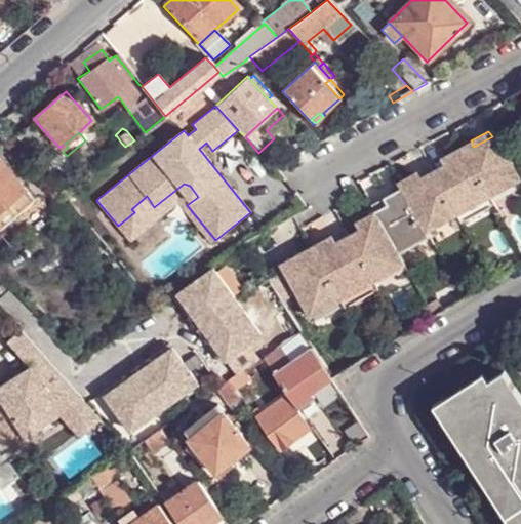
[(471,140),(457,148),(486,198),(517,182),(494,140),(492,136),(474,147),(471,140)]
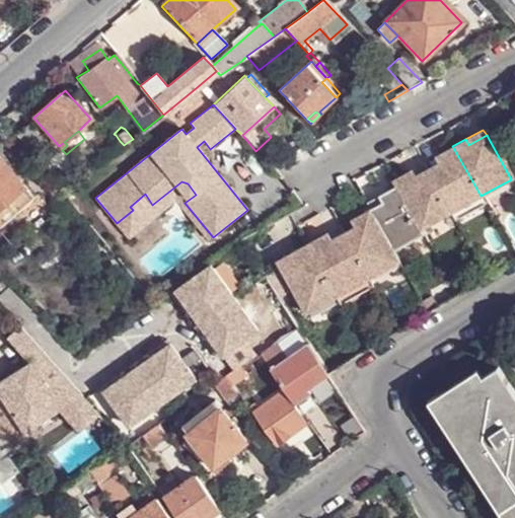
[(113,147),(117,151),(124,145),(120,141),(113,147)]
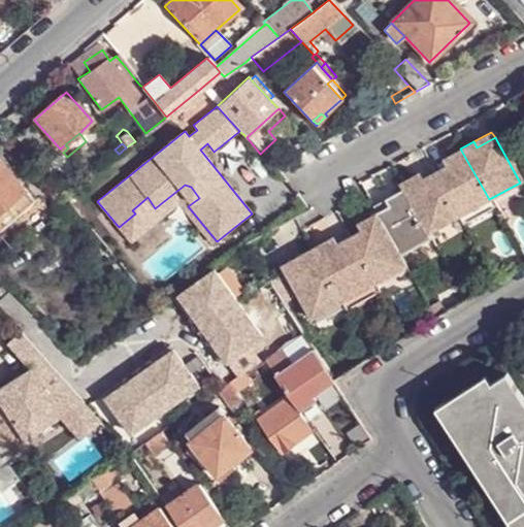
[(444,166),(431,173),(456,218),(489,199),(460,149),(448,156),(451,162),(444,166)]
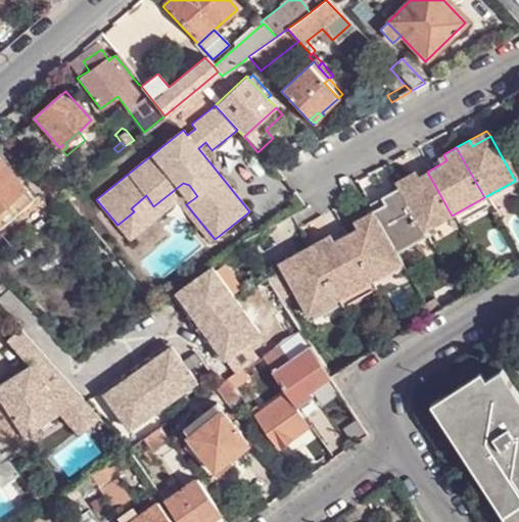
[(443,154),(436,158),(439,164),(446,160),(443,154)]
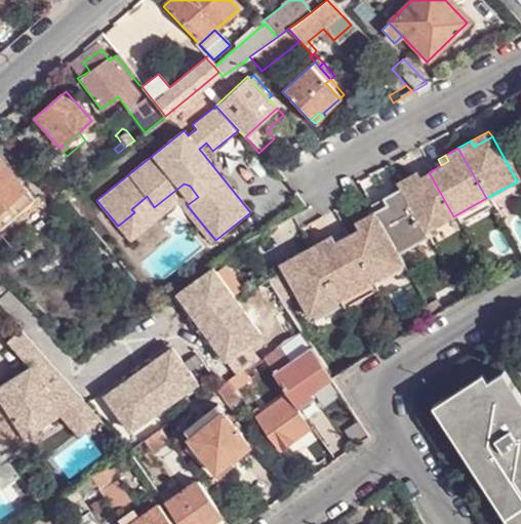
[(0,229),(33,201),(0,163),(0,229)]
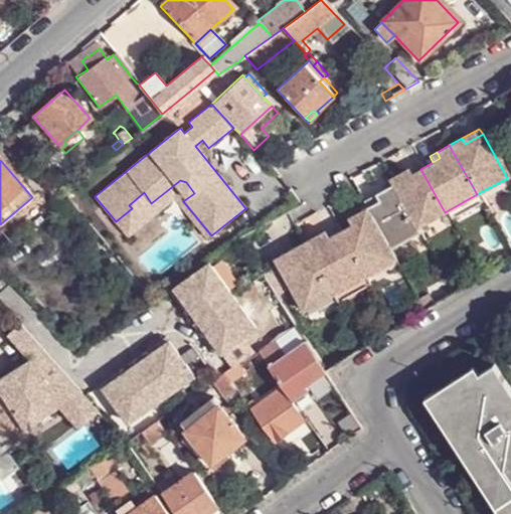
[(387,180),(390,186),(414,228),(445,212),(420,169),(410,175),(403,178),(400,172),(387,180)]
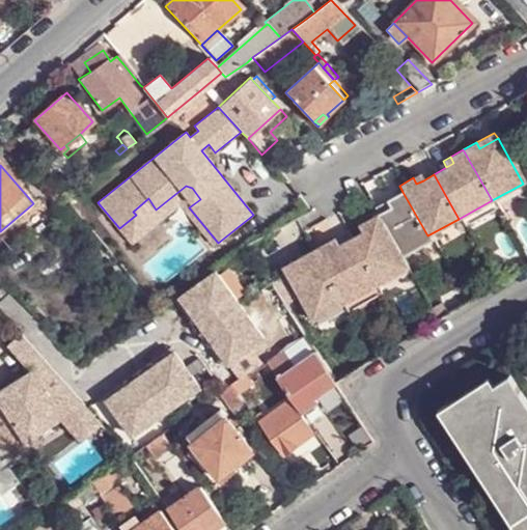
[(420,174),(413,177),(416,184),(423,180),(420,174)]
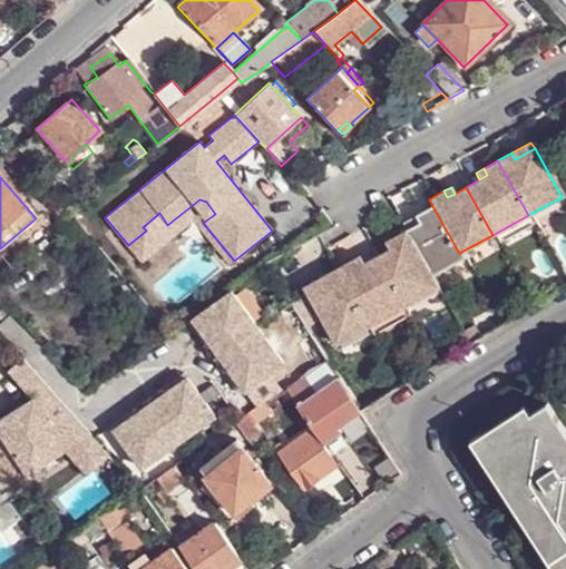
[(227,266),(234,261),(203,223),(215,214),(206,202),(199,199),(167,225),(159,213),(143,227),(146,231),(128,245),(142,263),(193,223),(227,266)]
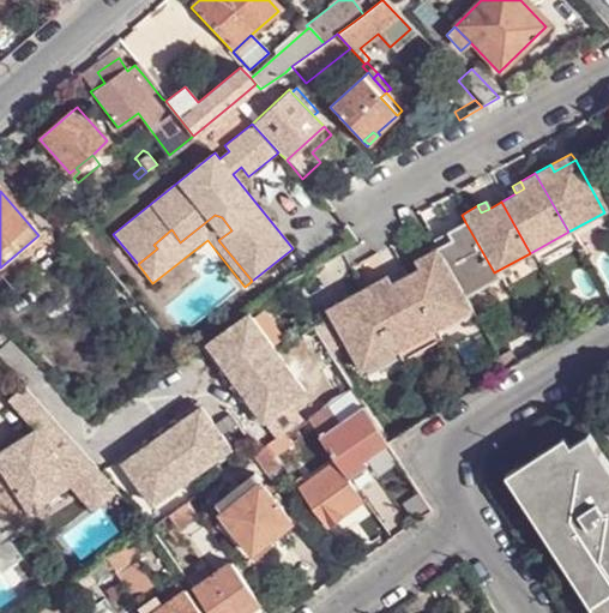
[(456,239),(434,251),(460,299),(498,280),(494,272),(465,222),(451,230),(456,239)]
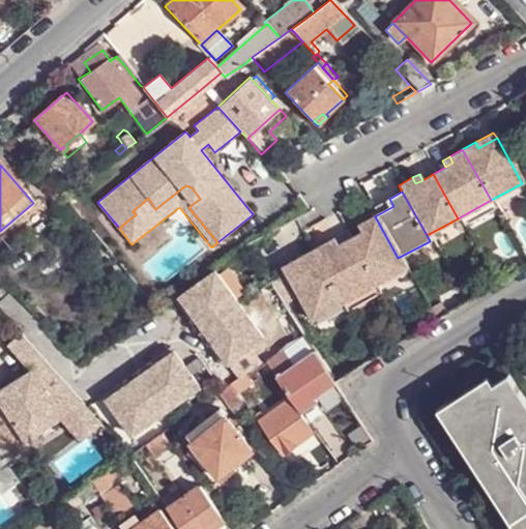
[(389,199),(371,209),(375,216),(393,206),(389,199)]
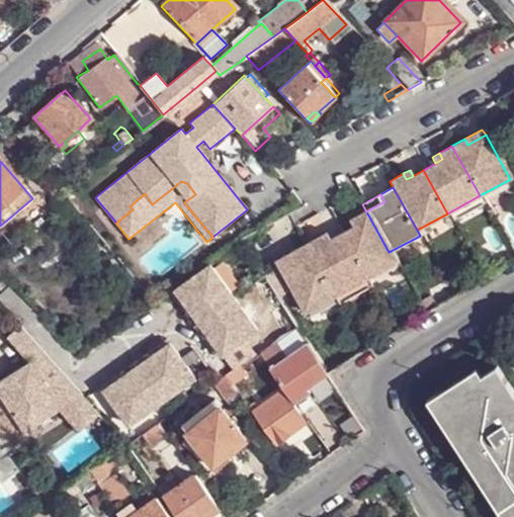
[(480,195),(447,213),(451,222),(484,203),(480,195)]
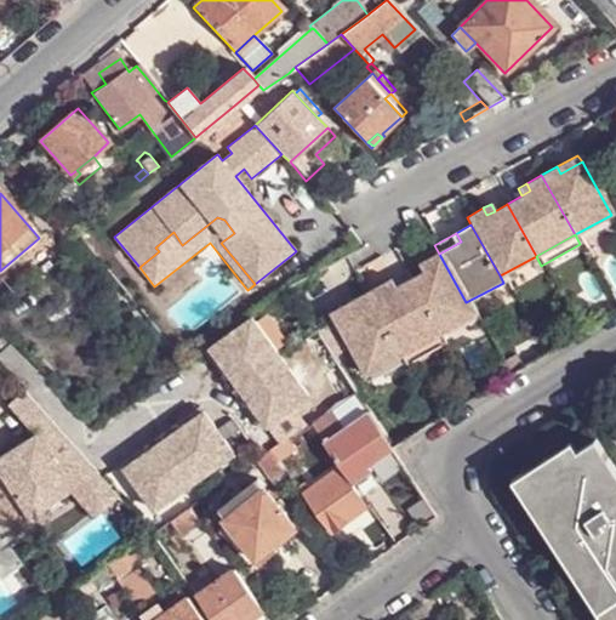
[(421,274),(406,282),(438,336),(473,316),(466,302),(439,254),(423,262),(428,271),(421,274)]
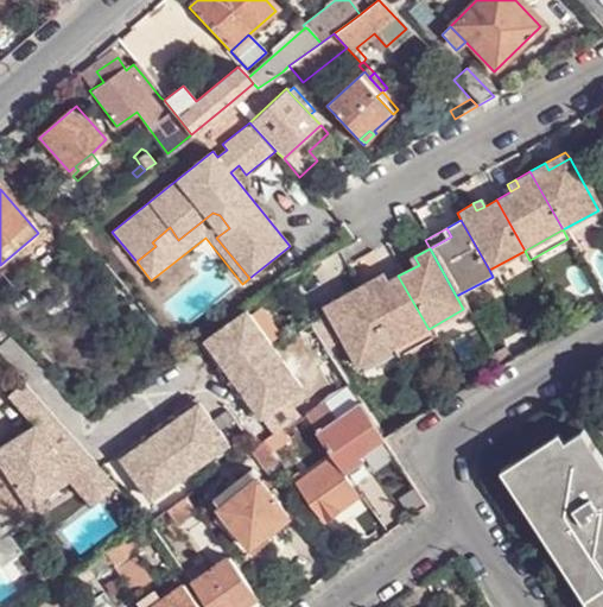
[(30,259),(36,266),(44,259),(38,252),(30,259)]
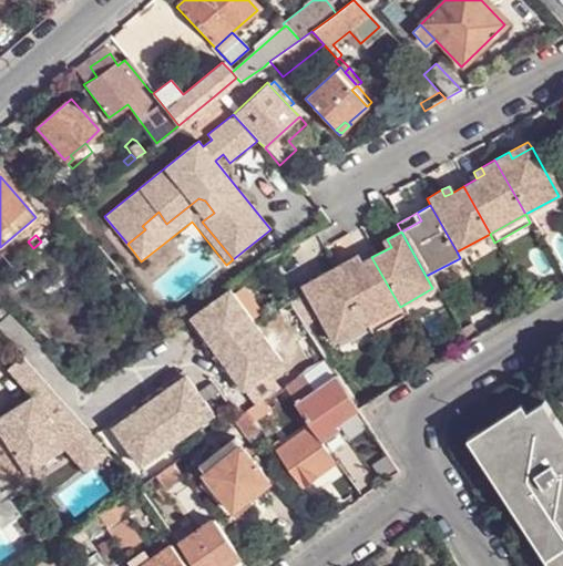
[(387,239),(380,243),(385,250),(391,247),(387,239)]
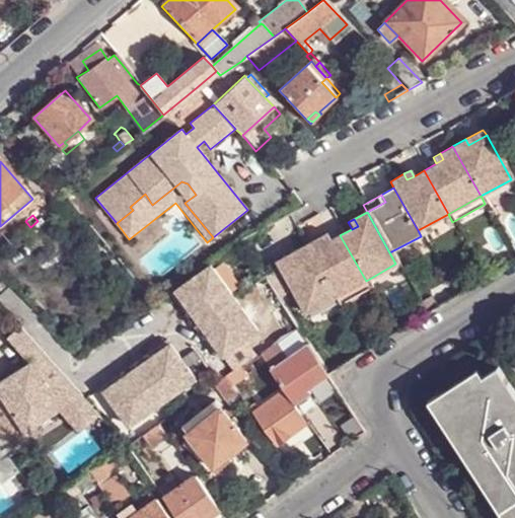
[(317,239),(304,246),(333,299),(366,281),(340,235),(328,241),(321,245),(317,239)]
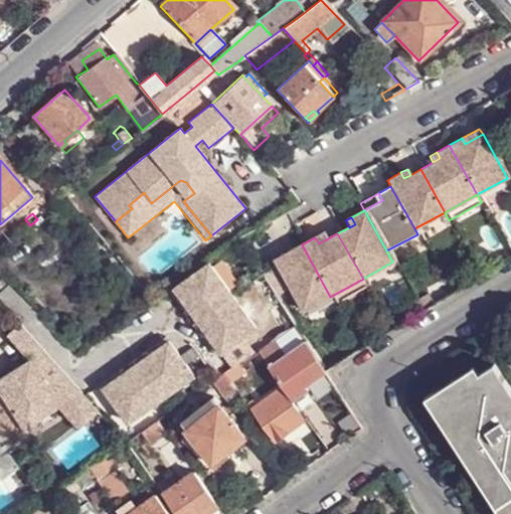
[(315,237),(319,243),(326,239),(322,233),(315,237)]
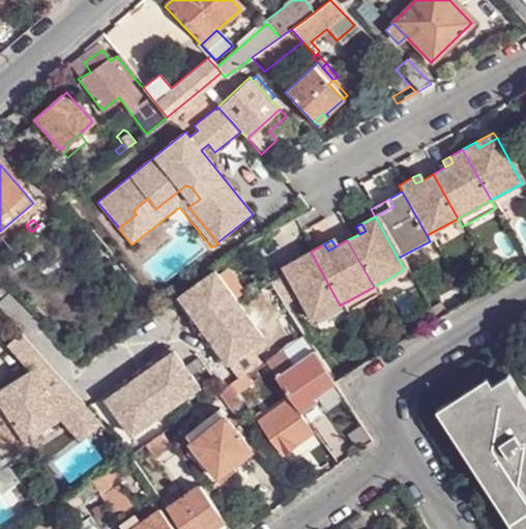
[(301,265),(284,275),(311,322),(340,305),(311,252),(298,259),(301,265)]
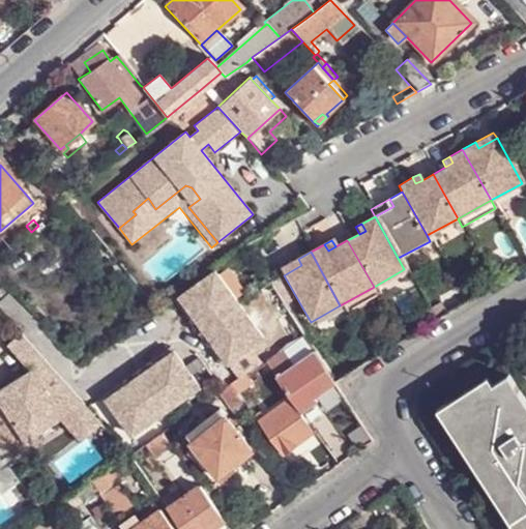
[(284,275),(301,265),(298,259),(281,268),(284,275)]
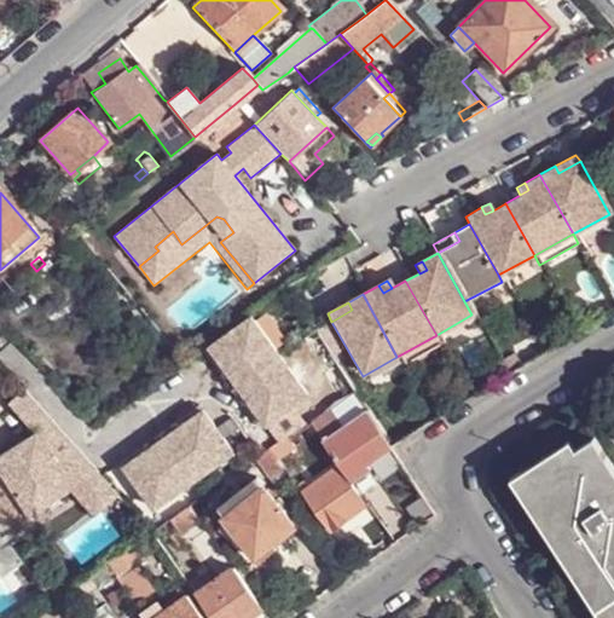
[(276,358),(248,319),(207,348),(222,373),(219,375),(229,391),(241,408),(247,404),(262,427),(303,398),(276,358)]
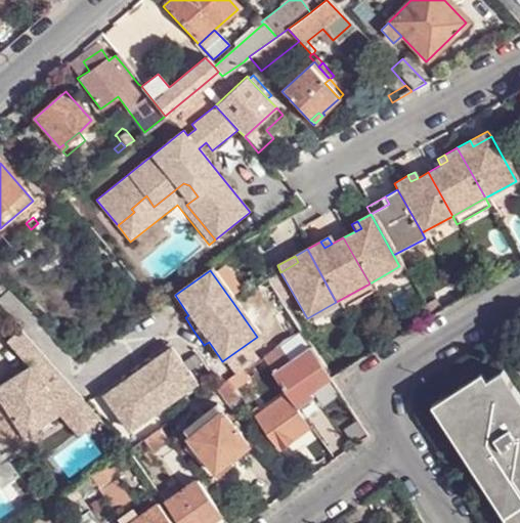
[(370,284),(336,302),(341,310),(374,292),(370,284)]
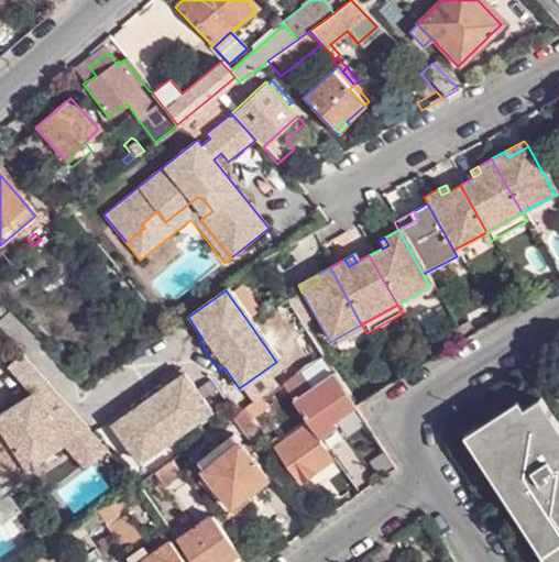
[(188,317),(183,320),(199,341),(203,339),(188,317)]
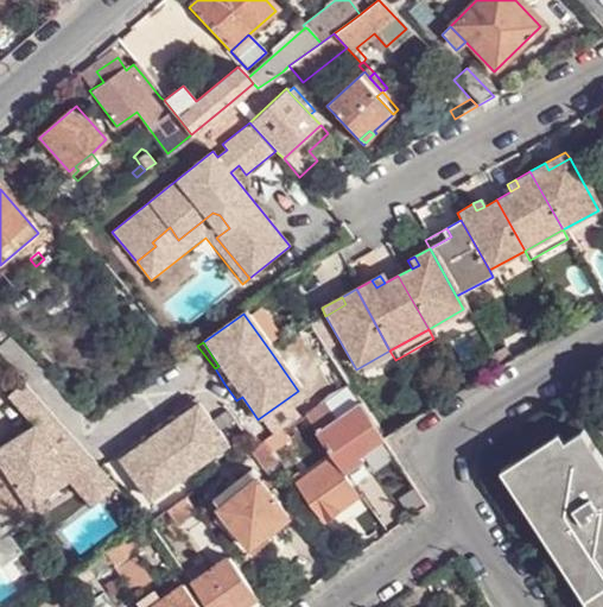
[(343,383),(325,396),(330,403),(337,399),(347,411),(357,404),(343,383)]
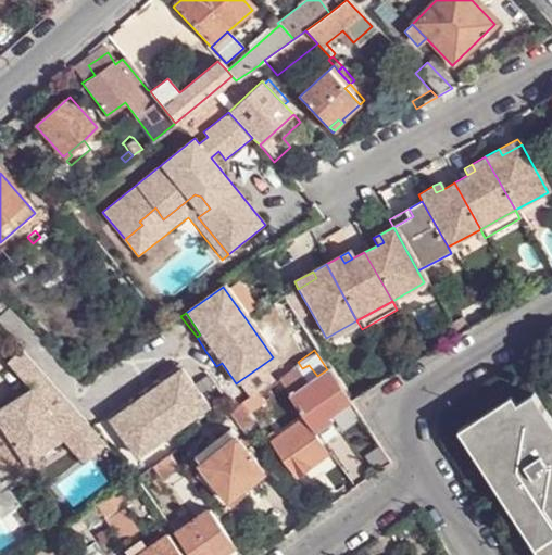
[(0,479),(4,489),(7,490),(29,477),(24,462),(60,438),(62,440),(83,423),(17,351),(4,362),(29,389),(0,407),(0,479)]
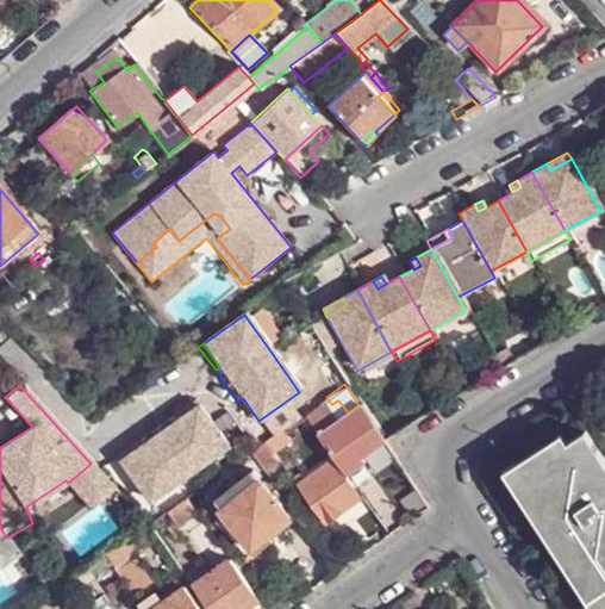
[(254,424),(259,421),(243,398),(237,402),(254,424)]
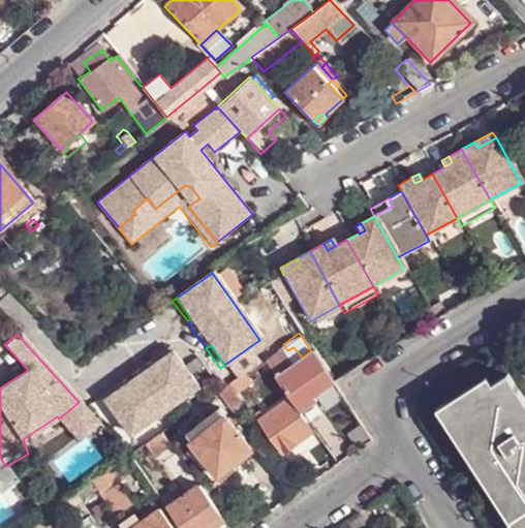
[(149,366),(171,351),(167,346),(146,361),(149,366)]
